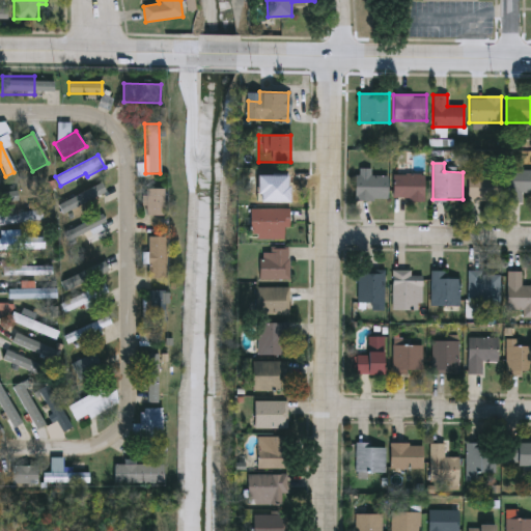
[(530,170),(530,192),(523,192),(523,201),(506,201),(506,170),(530,170)]
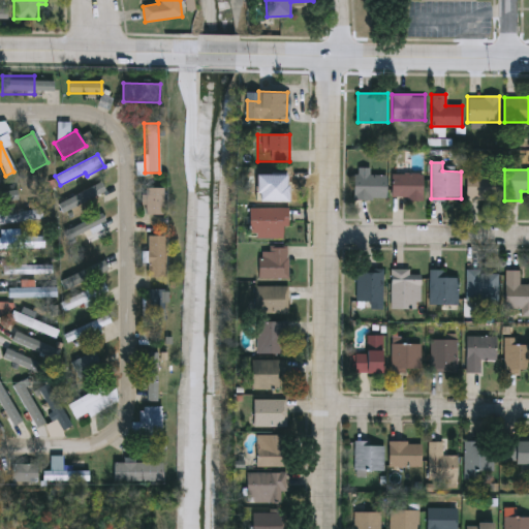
[(290,173),(290,200),(256,200),(256,173),(290,173)]
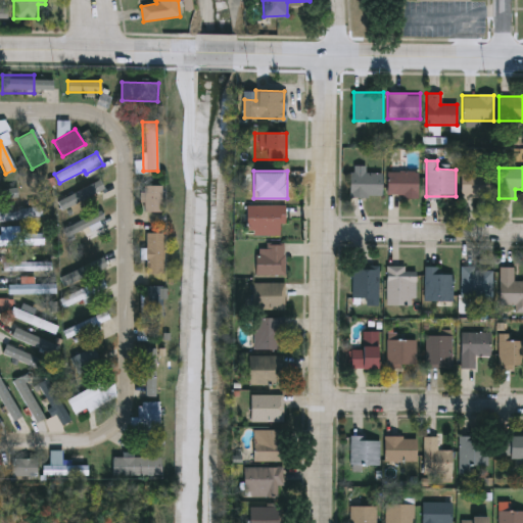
[(387,196),(387,171),(418,171),(418,196),(387,196)]
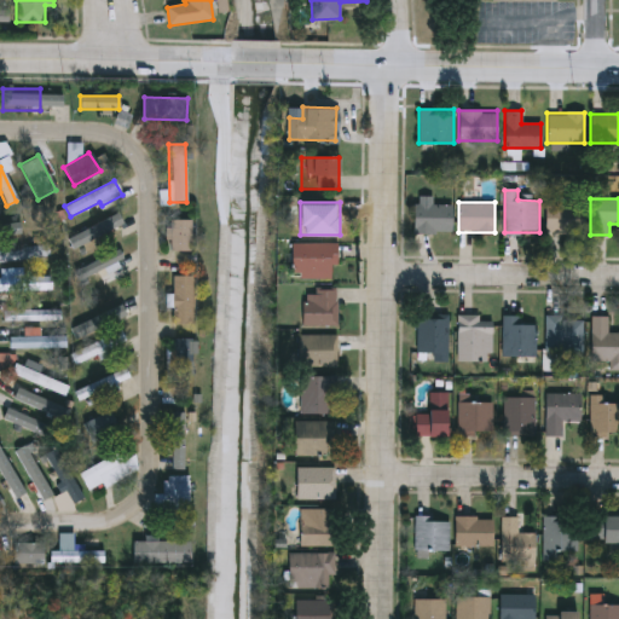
[(415,232),(415,204),(452,204),(452,232),(415,232)]
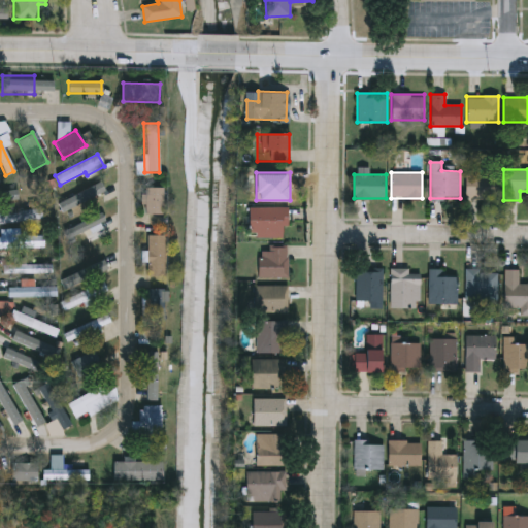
[(466,198),(466,174),(495,174),(495,198),(466,198)]
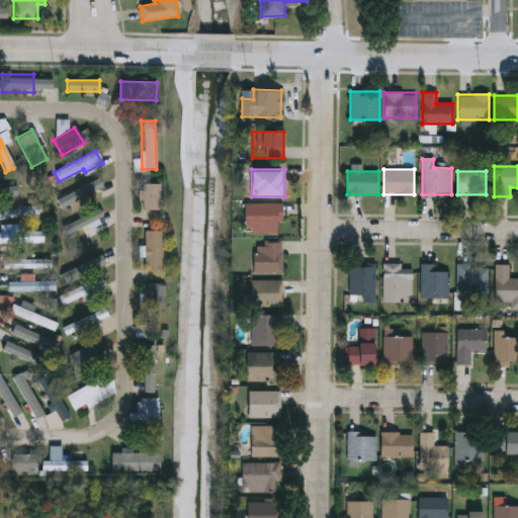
[(53,200),(95,179),(99,188),(58,209),(53,200)]
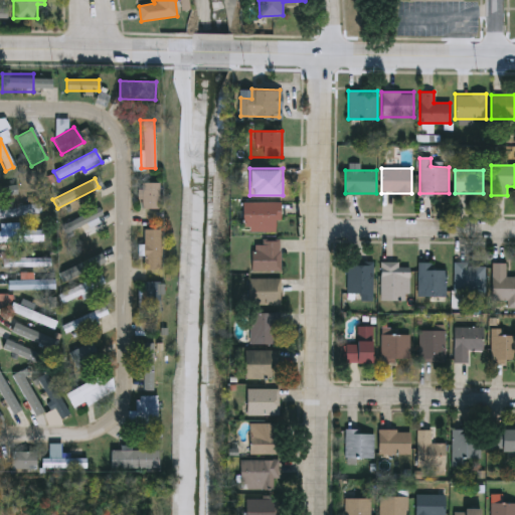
[(141,182),(158,182),(158,208),(141,208),(141,182)]
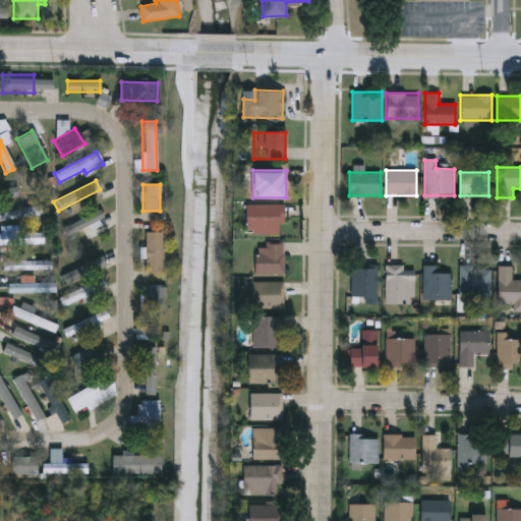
[(0,218),(0,200),(14,200),(15,207),(40,206),(40,217),(0,218)]
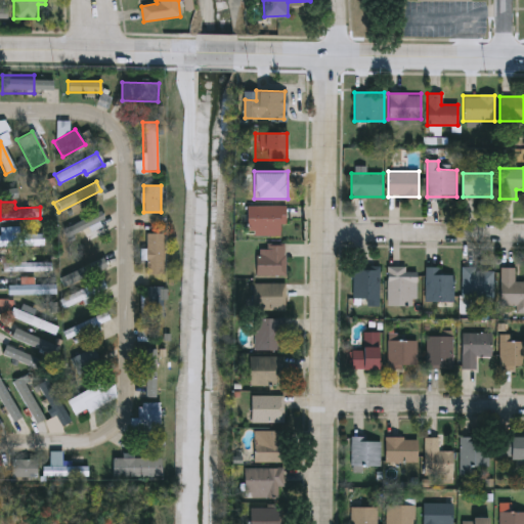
[(249,205),(286,205),(286,235),(249,235),(249,205)]
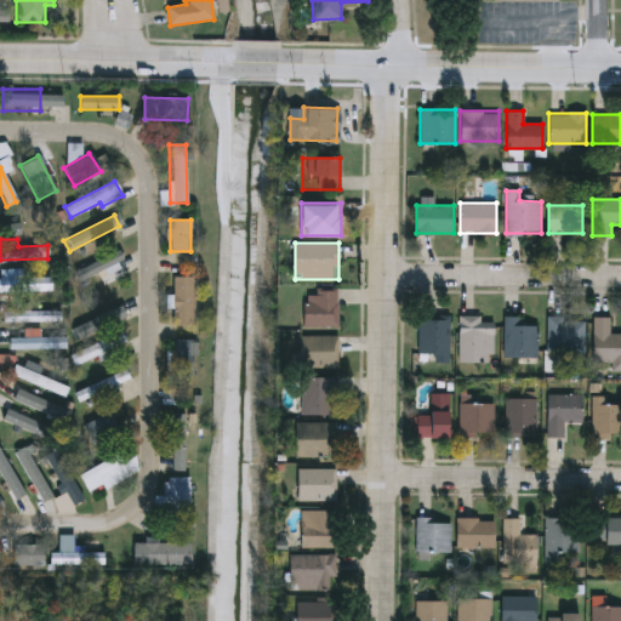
[(102,272),(77,279),(74,266),(120,254),(121,261),(118,262),(121,278),(106,281),(102,272)]
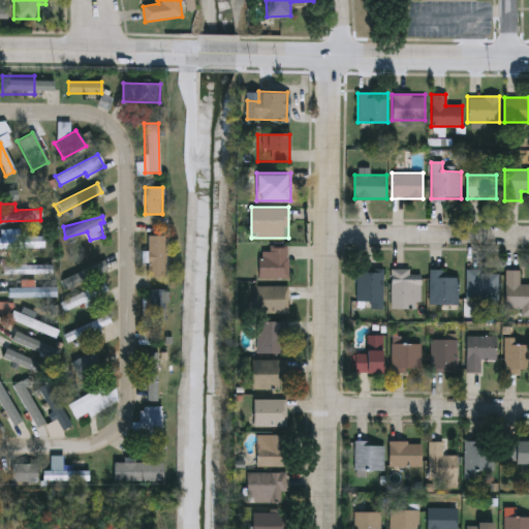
[(147,274),(147,235),(164,235),(164,274),(147,274)]
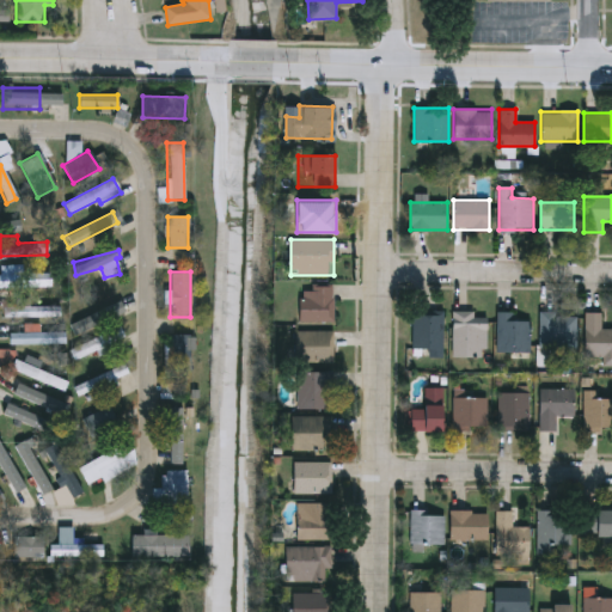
[(0,273),(48,273),(48,286),(0,286),(0,273)]
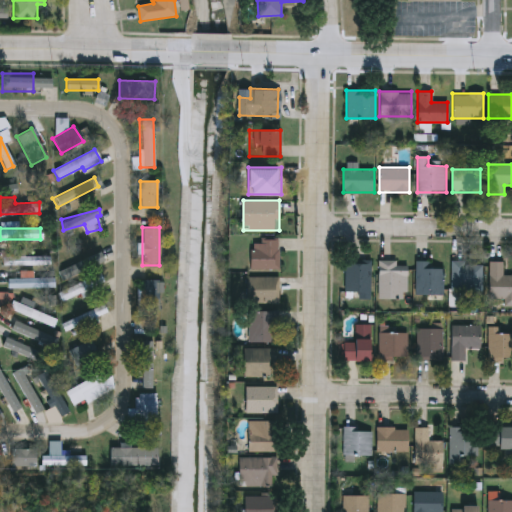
[(251,269),(252,239),(280,240),(280,269),(251,269)]
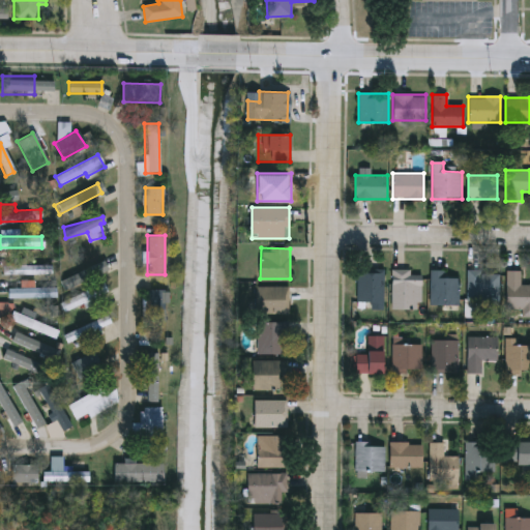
[(63,270),(98,252),(104,261),(68,280),(63,270)]
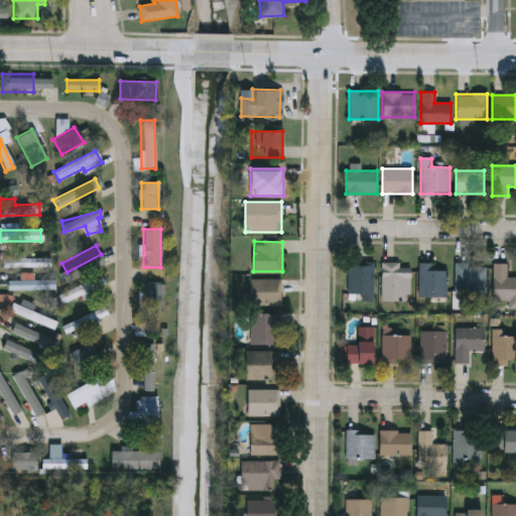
[(48,257),(48,266),(5,266),(5,257),(48,257)]
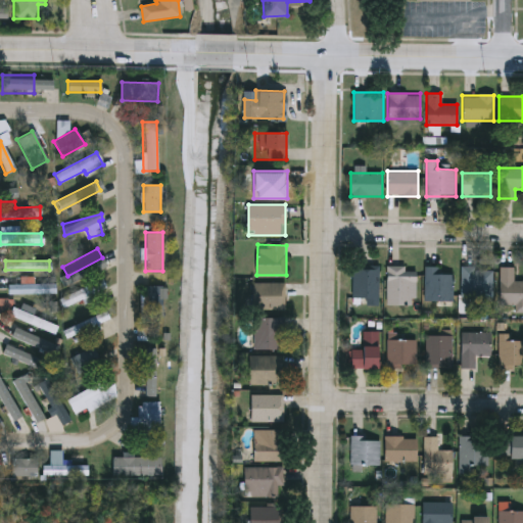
[(380,297),(352,297),(352,265),(380,265),(380,297)]
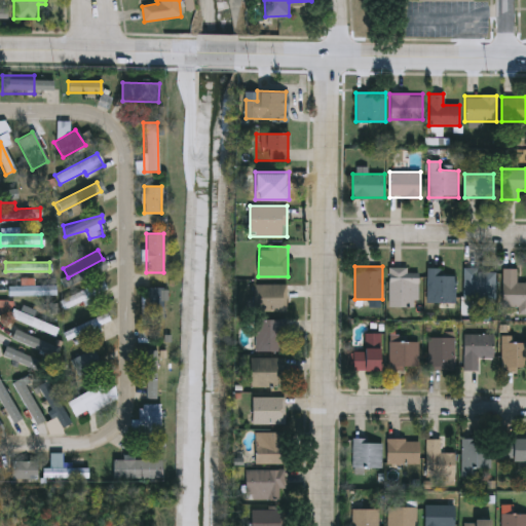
[(419,306),(389,306),(389,266),(409,267),(409,276),(419,276),(419,306)]
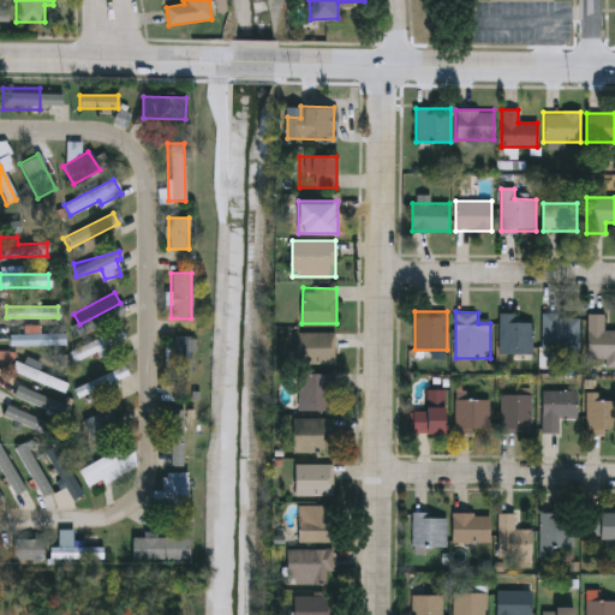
[(517,312),(517,321),(533,321),(533,353),(500,353),(500,312),(517,312)]
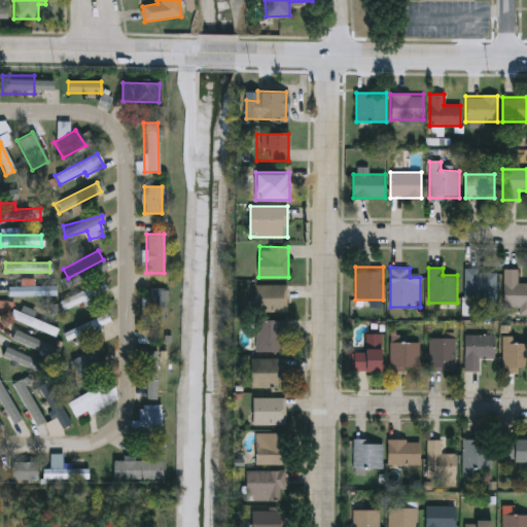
[(465,299),(465,269),(496,269),(496,299),(465,299)]
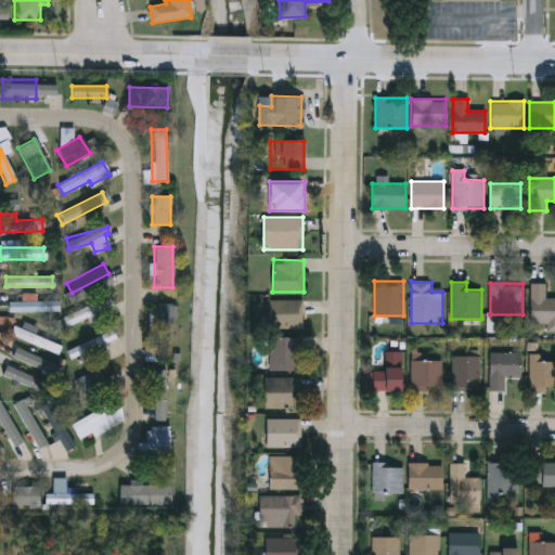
[(543,322),(529,322),(529,283),(544,283),(544,298),(554,298),(554,330),(543,330),(543,322)]
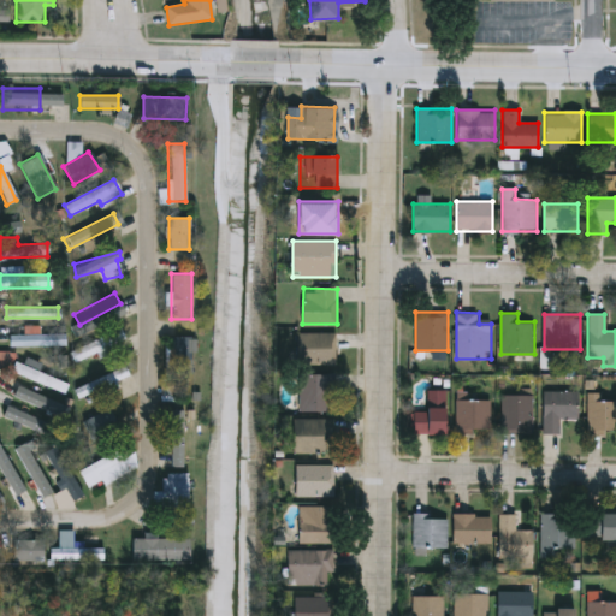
[(125,341),(73,361),(69,350),(120,329),(125,341)]
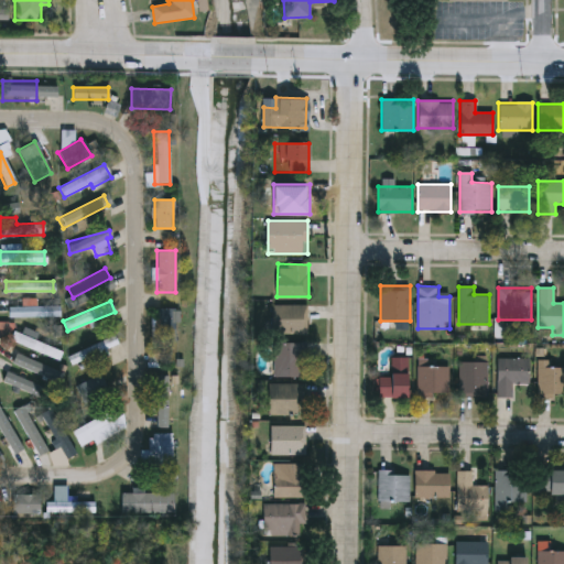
[(308,304),(308,333),(273,333),(273,304),(308,304)]
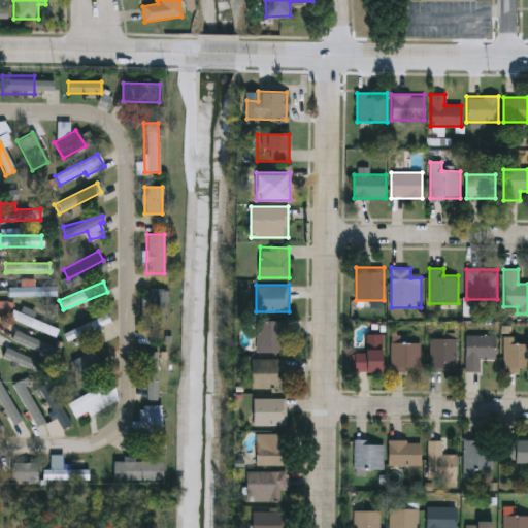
[(7,296),(7,286),(57,286),(57,296),(7,296)]
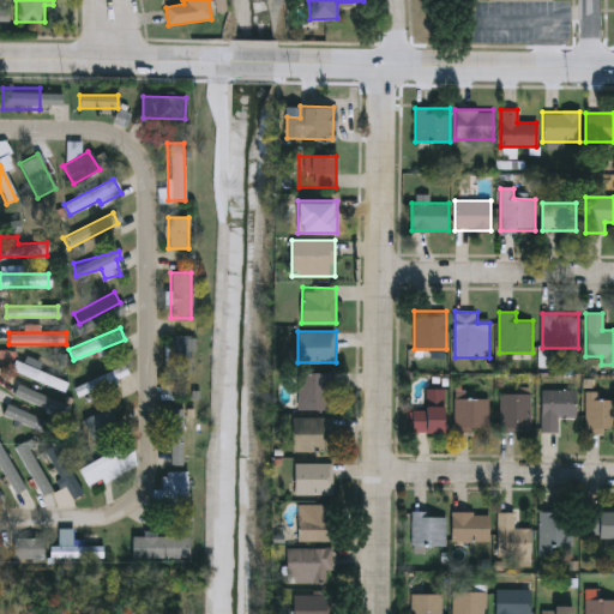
[(193,372),(168,372),(168,335),(193,335),(193,372)]
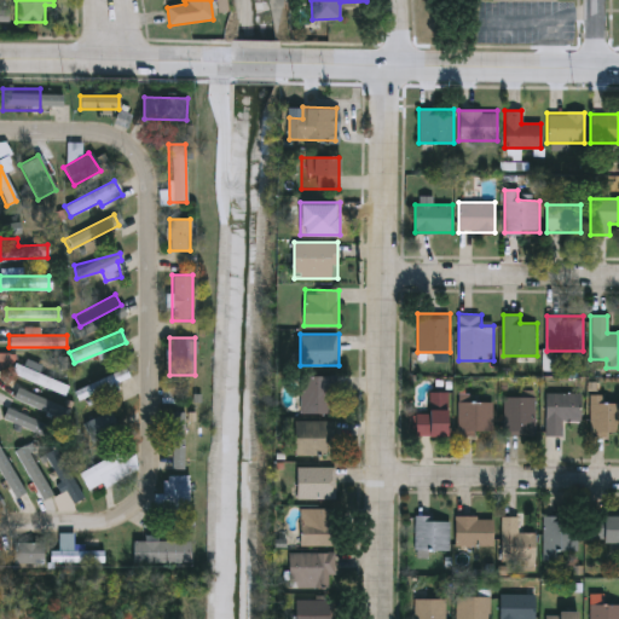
[(69,385),(65,394),(0,369),(0,352),(13,357),(11,363),(69,385)]
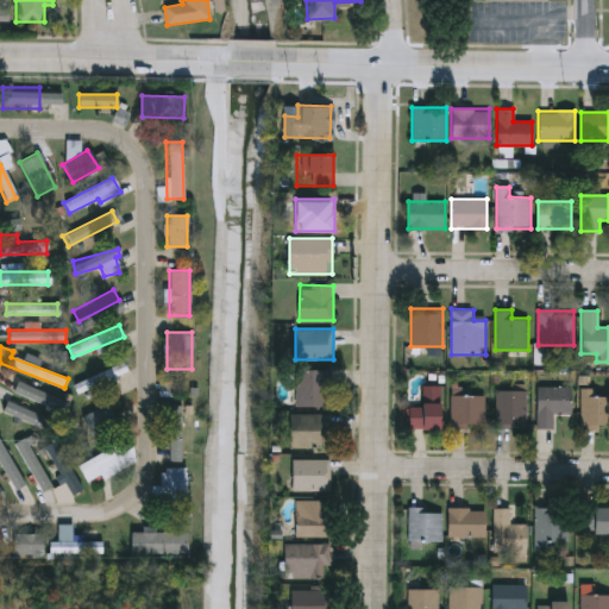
[(73,385),(121,359),(127,372),(102,385),(101,382),(77,395),(73,385)]
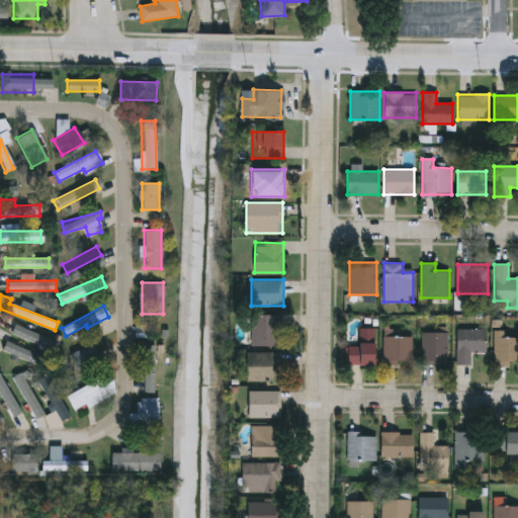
[(252,314),(281,314),(281,346),(252,346),(252,314)]
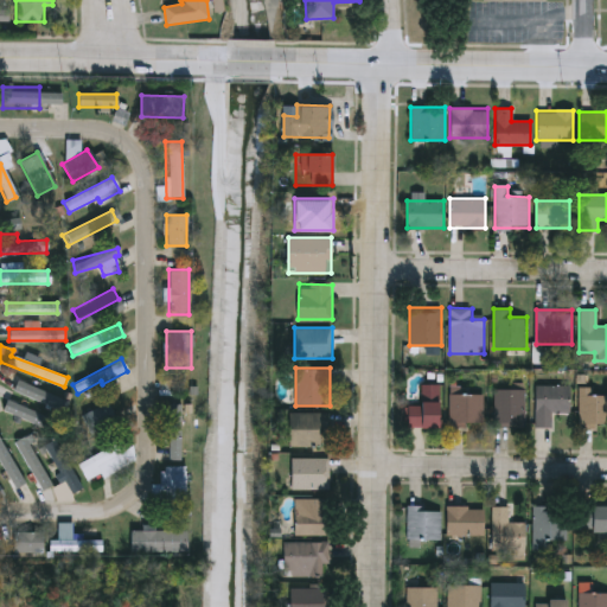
[(441,384),(441,427),(408,427),(408,404),(422,404),(422,384),(441,384)]
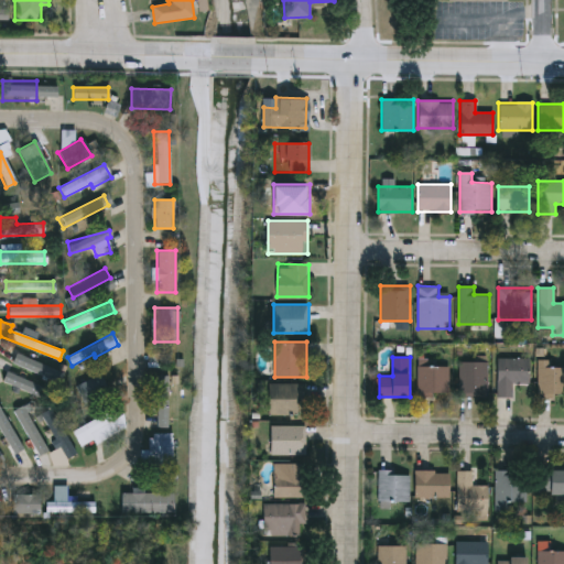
[(531,358),(531,383),(513,383),(513,397),(498,397),(498,358),(531,358)]
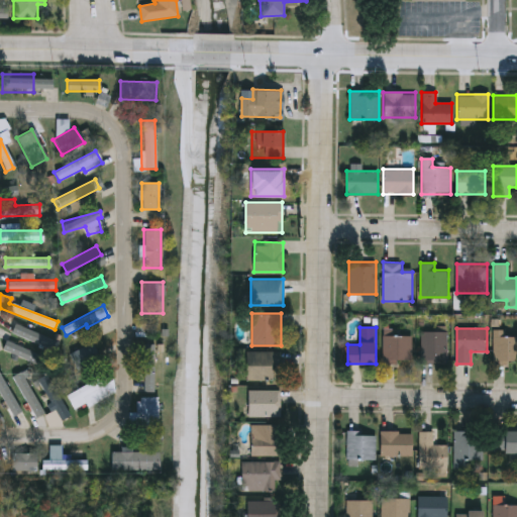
[(32,341),(26,350),(9,338),(15,329),(32,341)]
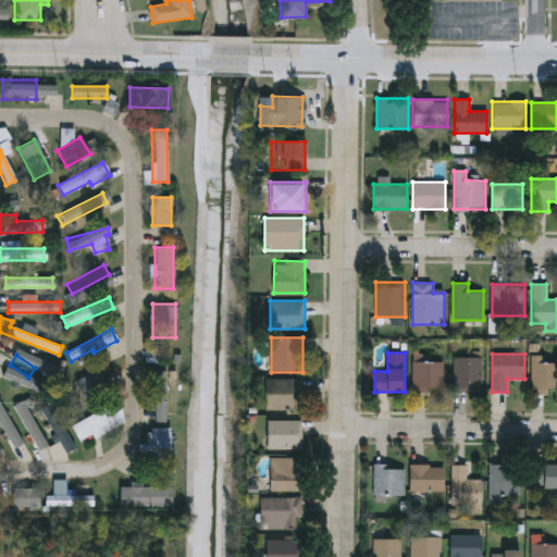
[(456,392),(456,357),(483,357),(483,392),(456,392)]
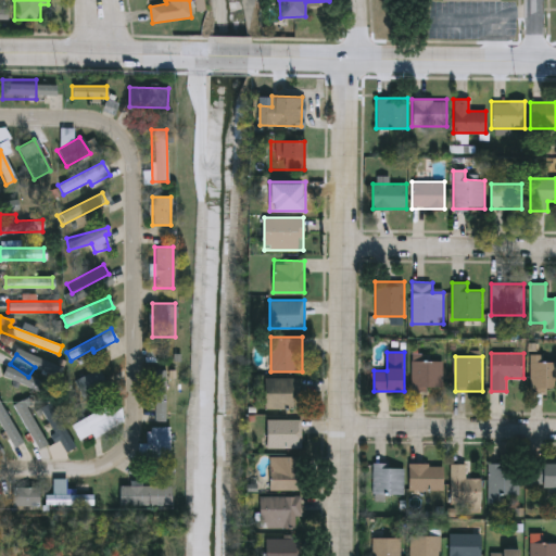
[(444,361),(444,390),(414,390),(414,361),(444,361)]
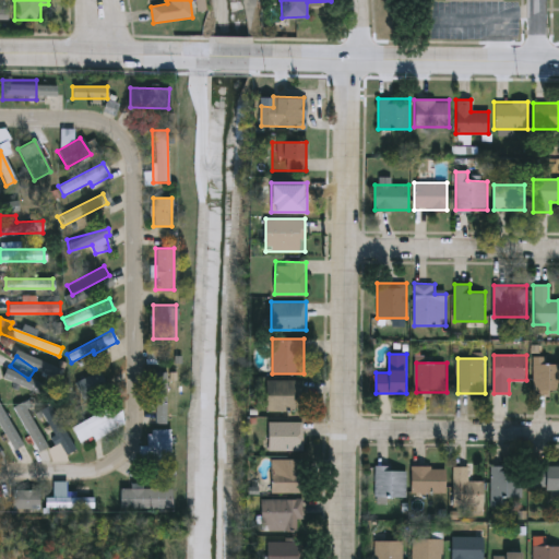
[(534,364),(558,364),(558,392),(534,392),(534,364)]
